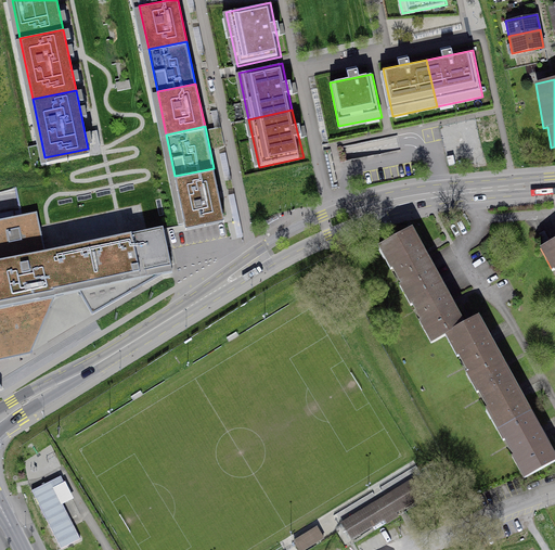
[(214,168),(175,176),(184,219),(222,212),(214,168)]
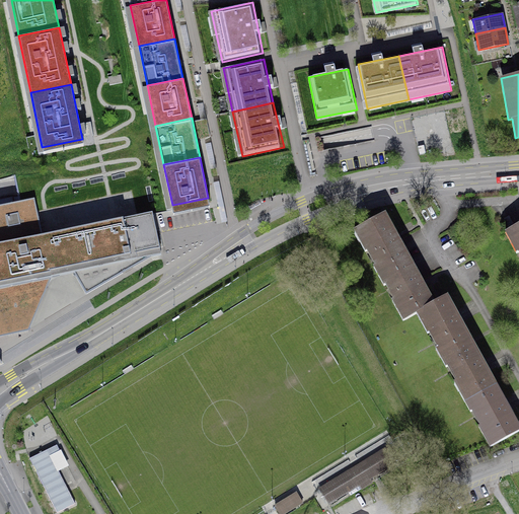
[(52,273),(51,268),(43,232),(36,206),(0,213),(0,331),(28,324),(38,289),(52,273)]
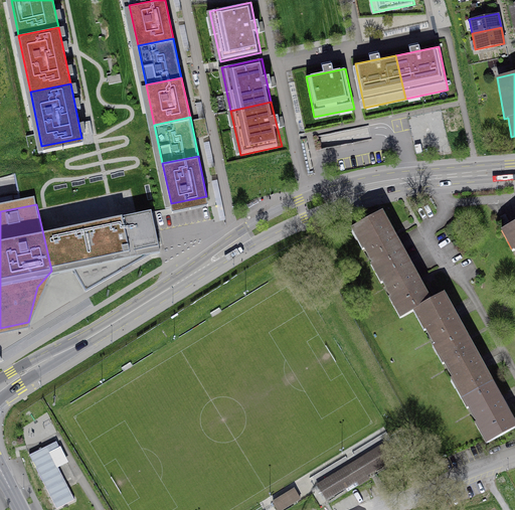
[(112,216),(124,265),(150,249),(160,247),(152,207),(112,216)]
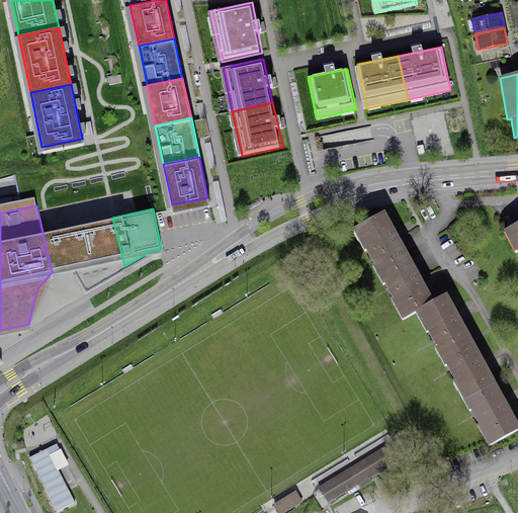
[(377,272),(407,255),(381,210),(352,226),(377,272)]
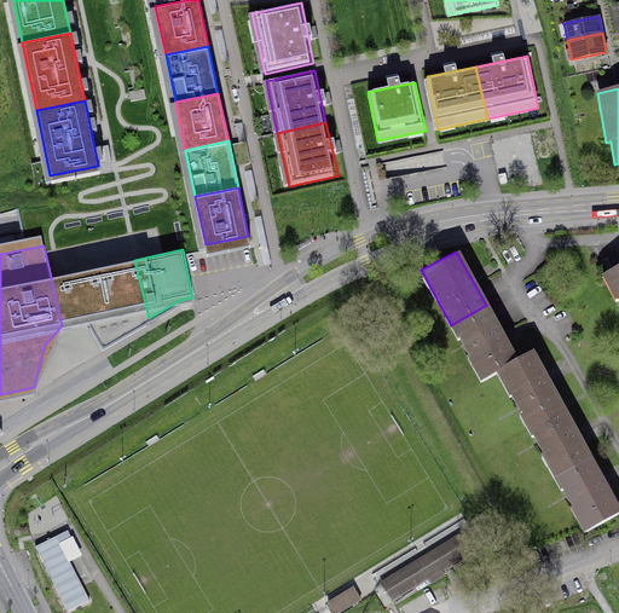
[(77,271),(86,313),(88,321),(103,346),(149,318),(134,260),(77,271)]
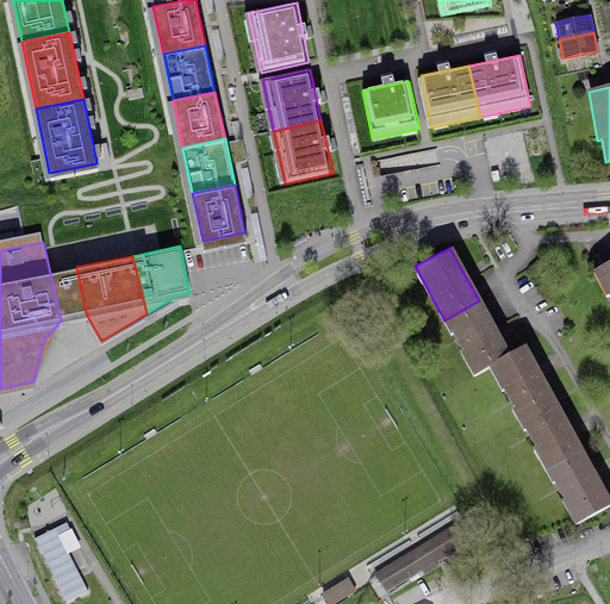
[(609,296),(609,261),(596,271),(609,296)]
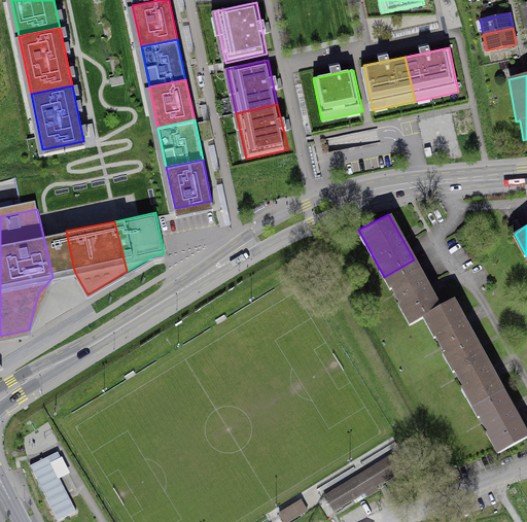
[(43,236),(51,272),(64,269),(73,267),(66,231),(56,233),(43,236)]
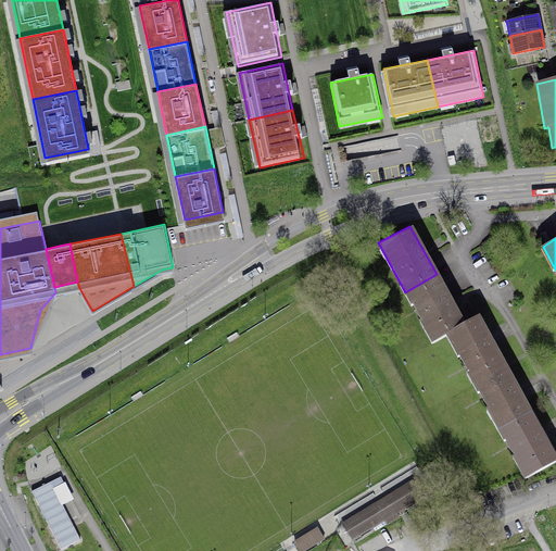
[(464,321),(437,274),(405,292),(432,339),(444,333),(464,321)]
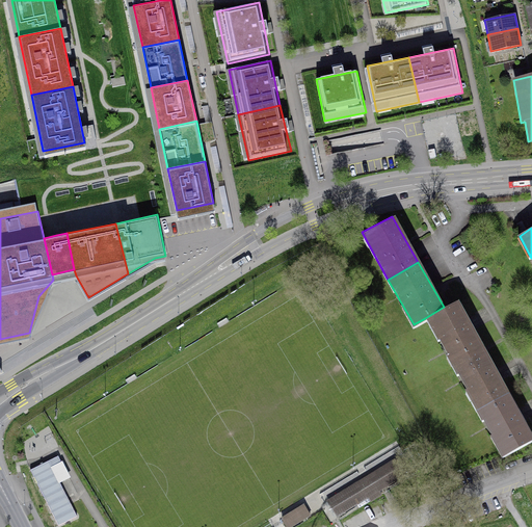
[(458,299),(444,307),(425,318),(451,363),(483,346),(458,299)]
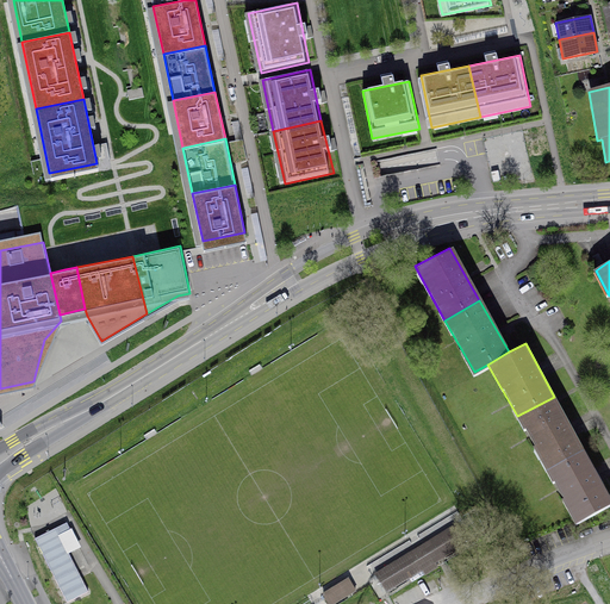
[(583,448),(554,397),(517,416),(546,468),(583,448)]
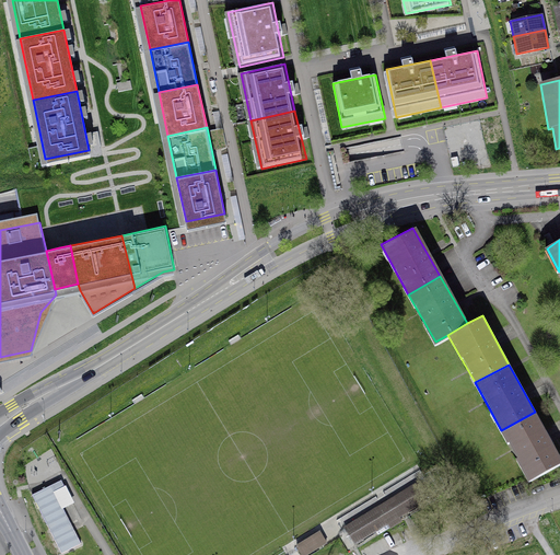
[(559,462),(559,454),(535,412),(501,430),(529,480),(559,462)]
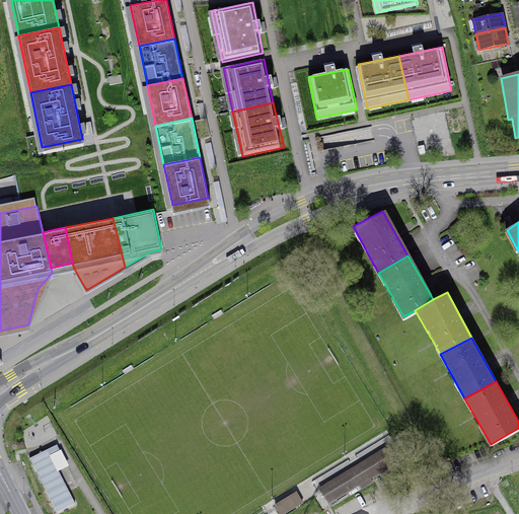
[(56,439),(28,452),(55,508),(75,499),(52,450),(60,447),(56,439)]
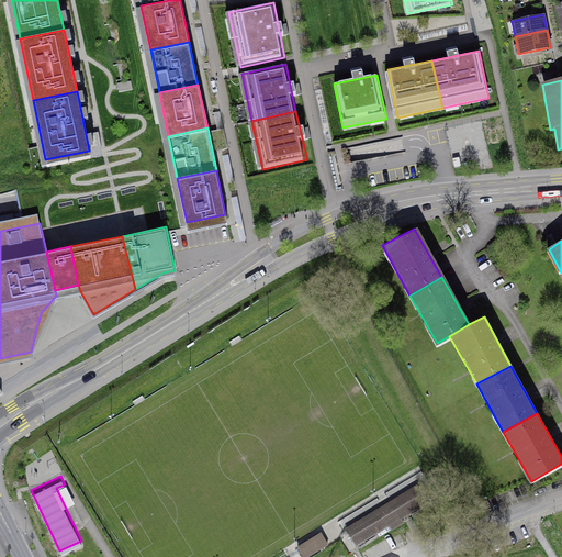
[(422,482),(384,504),(395,522),(433,499),(425,487),(422,482)]
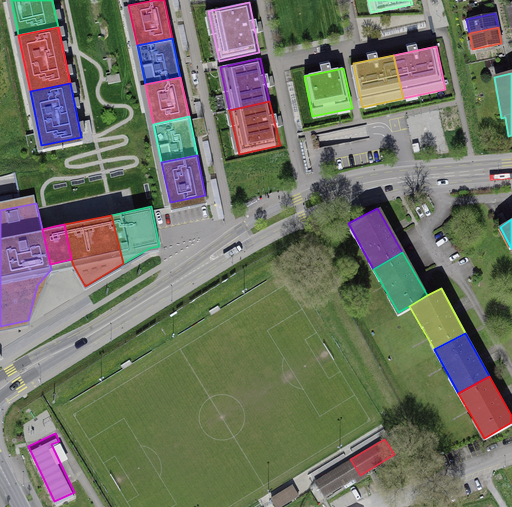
[(350,459),(318,478),(328,494),(360,475),(350,459)]
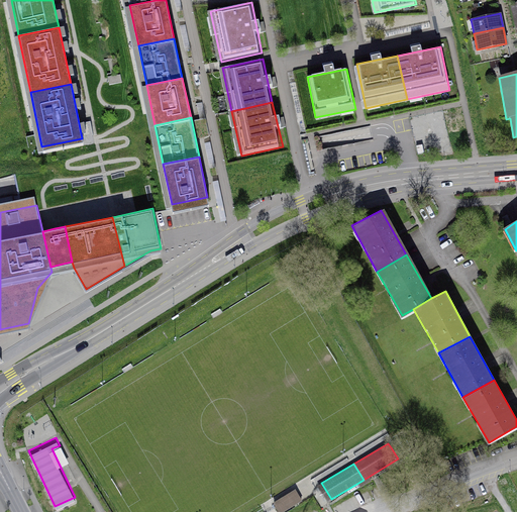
[(326,466),(314,473),(317,480),(330,473),(326,466)]
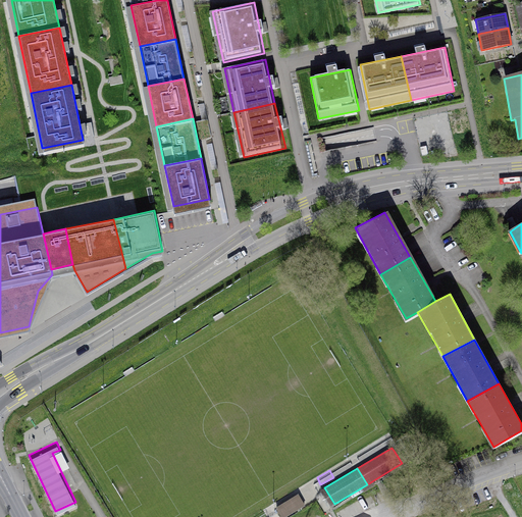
[(296,486),(274,501),(278,507),(281,512),(299,501),(303,498),(296,486)]
